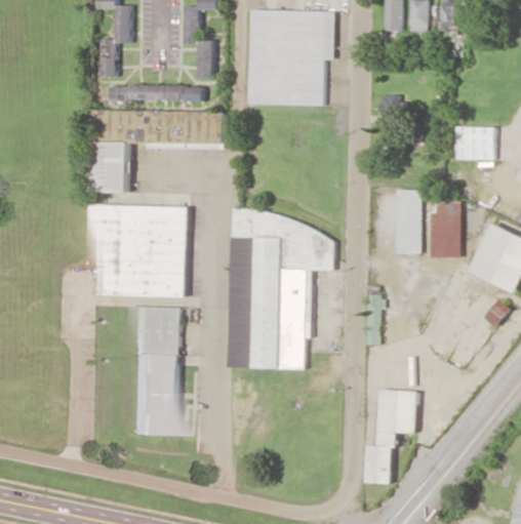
[(129,43),(128,5),(116,6),(115,0),(93,0),(94,9),(114,9),(115,43),(129,43)]
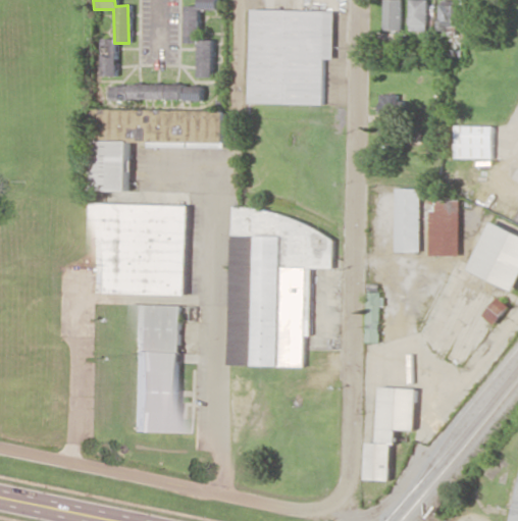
[(183,44),(196,44),(196,77),(210,77),(210,41),(197,41),(197,10),(215,10),(215,0),(195,0),(196,6),(183,6),(183,44)]
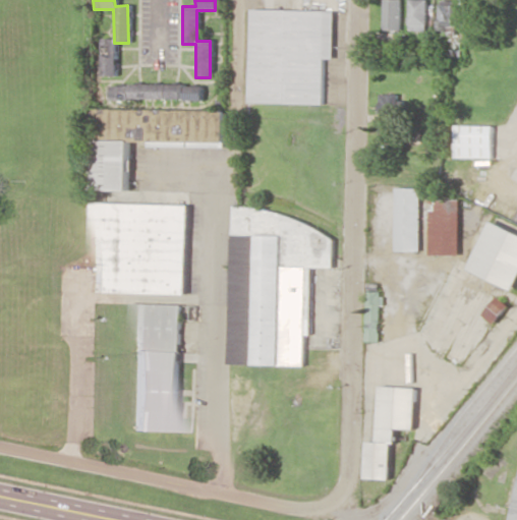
[(398,32),(398,0),(380,0),(380,31),(398,32)]
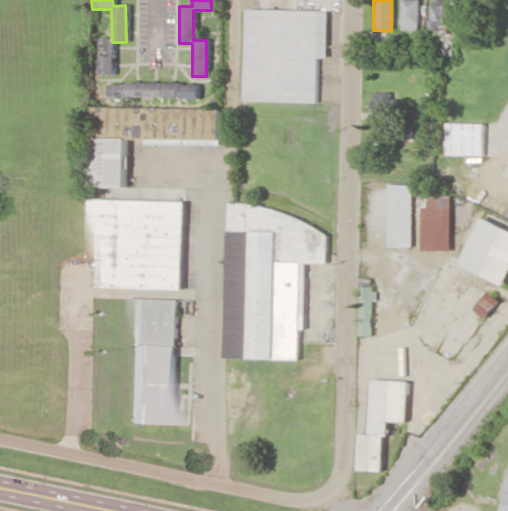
[(417,0),(405,0),(398,0),(398,31),(416,32),(417,0)]
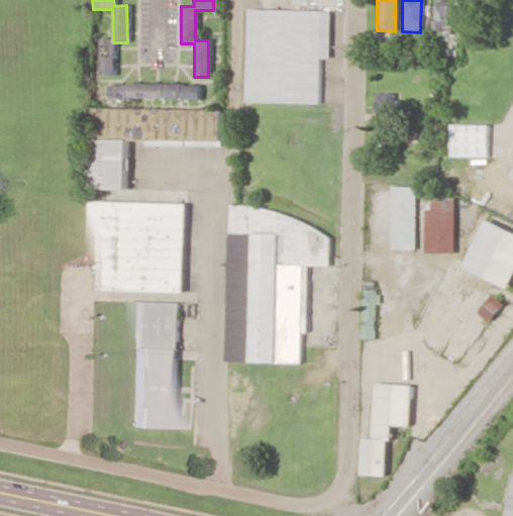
[(432,31),(441,31),(441,28),(449,27),(448,1),(431,1),(432,31)]
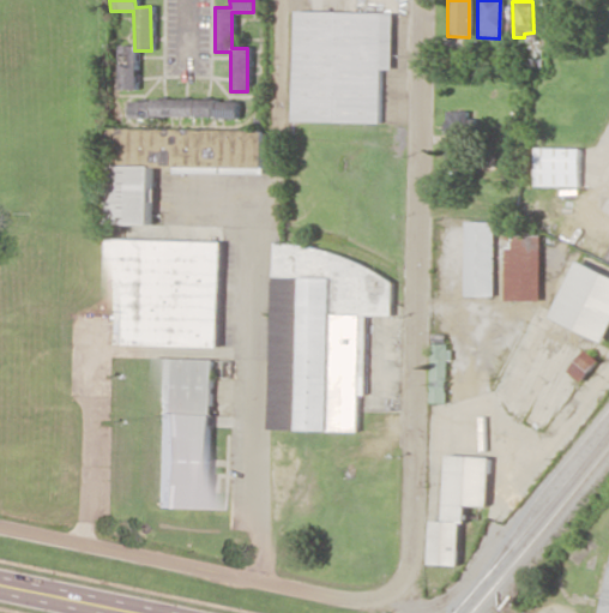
[(290,122),(377,124),(378,70),(389,71),(390,14),(291,12),(290,122)]
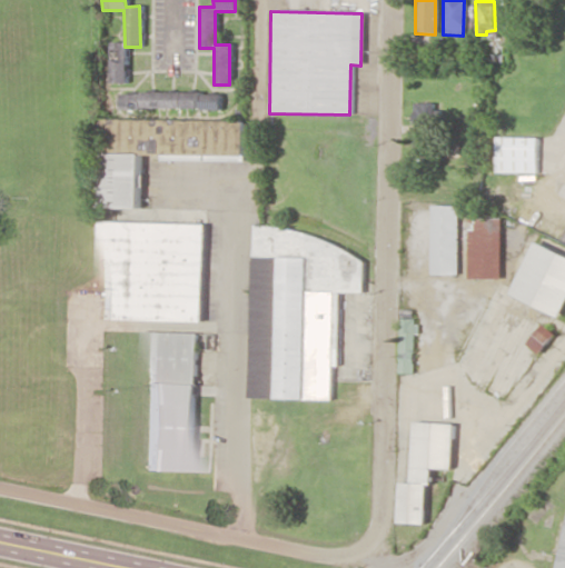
[(108,83),(125,85),(125,43),(109,42),(108,83)]
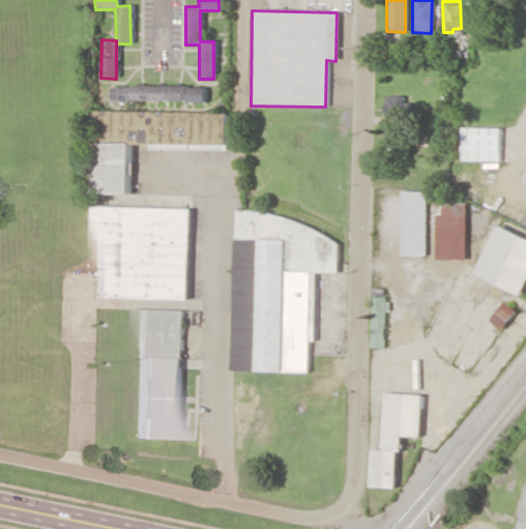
[(203,103),(204,87),(110,86),(110,101),(203,103)]
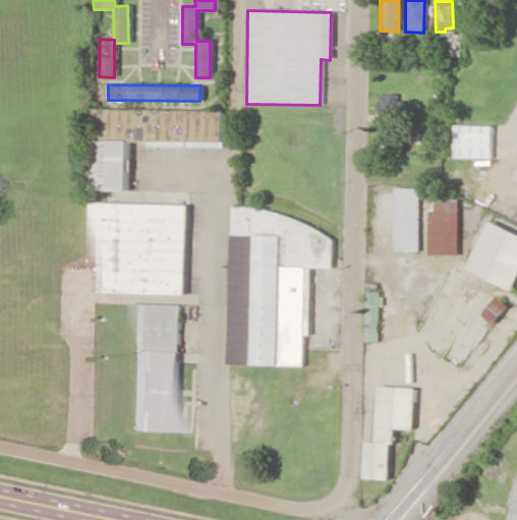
[(375,113),(394,114),(394,96),(376,95),(375,113)]
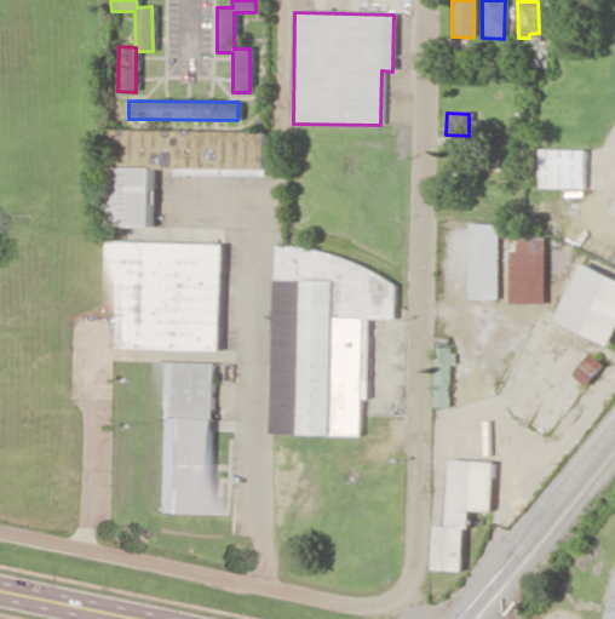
[(149,228),(149,175),(263,176),(263,132),(105,131),(104,228),(149,228)]
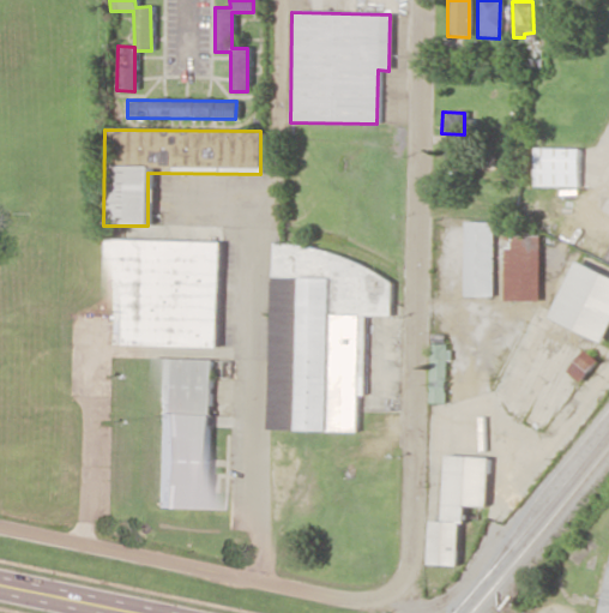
[(576,187),(577,150),(532,149),(531,187),(576,187)]
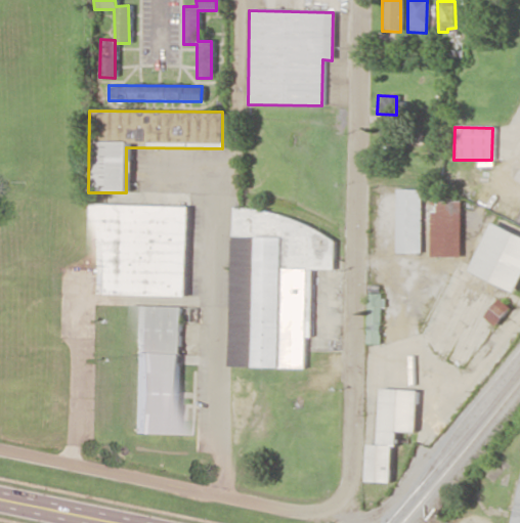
[(393,253),(419,254),(419,190),(394,189),(393,253)]
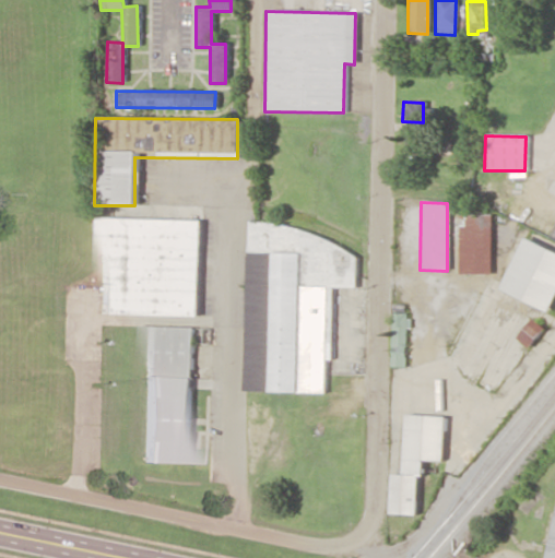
[(491,215),(458,215),(457,275),(488,275),(491,215)]
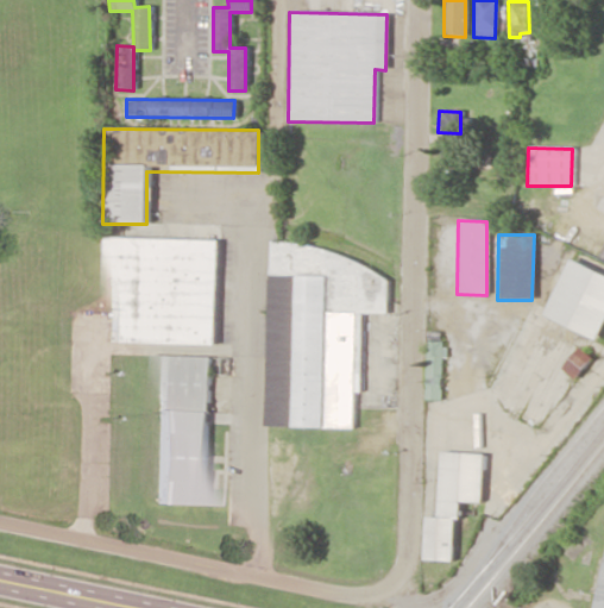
[(101,344),(214,346),(216,240),(102,238),(101,344)]
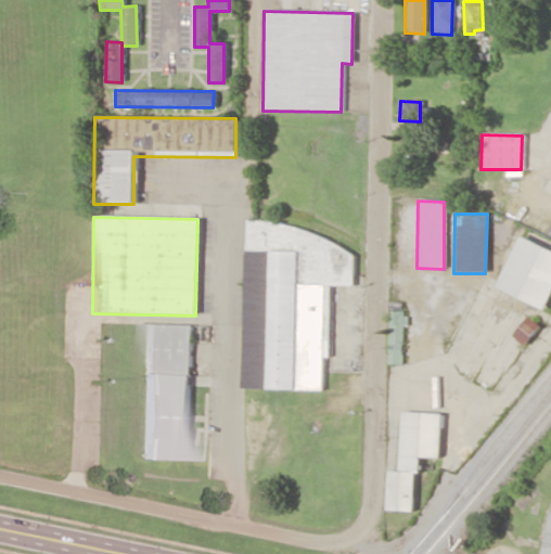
[(550,294),(550,250),(519,236),(496,288),(545,310),(550,294)]
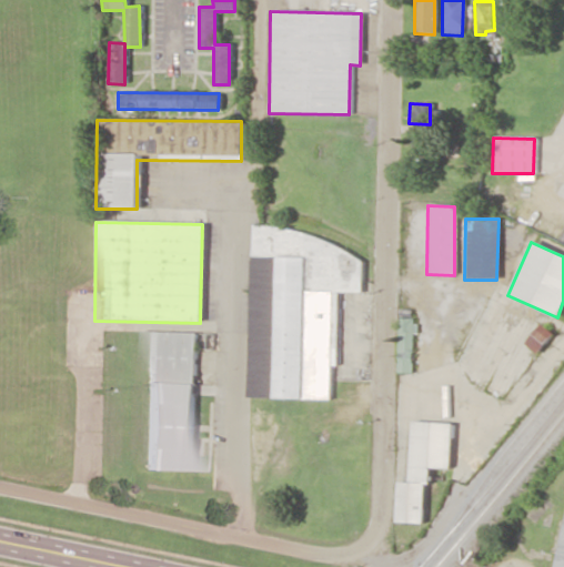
[(395,319),(394,373),(410,374),(411,319),(395,319)]
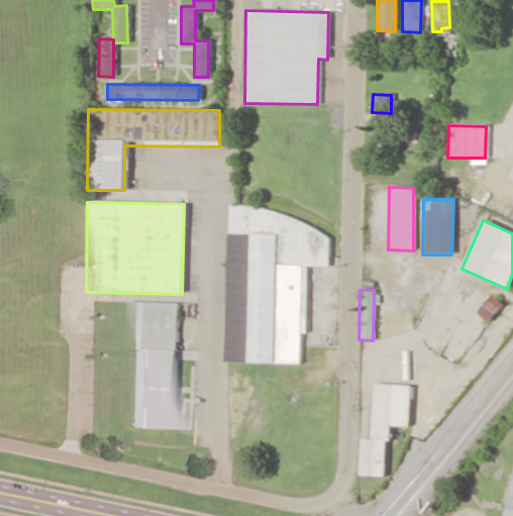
[(487,322),(501,303),(489,295),(476,314),(487,322)]
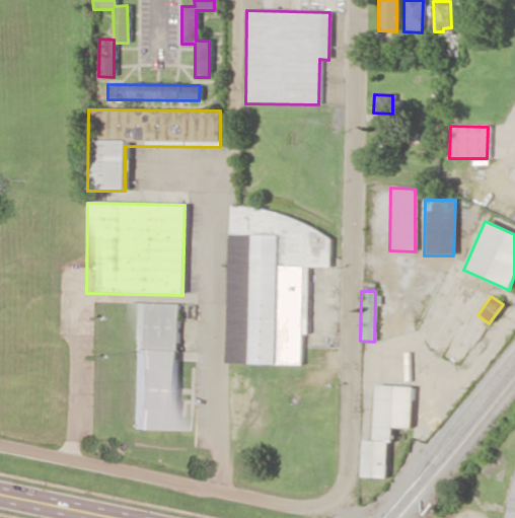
[(177,304),(128,303),(125,430),(174,431),(177,304)]
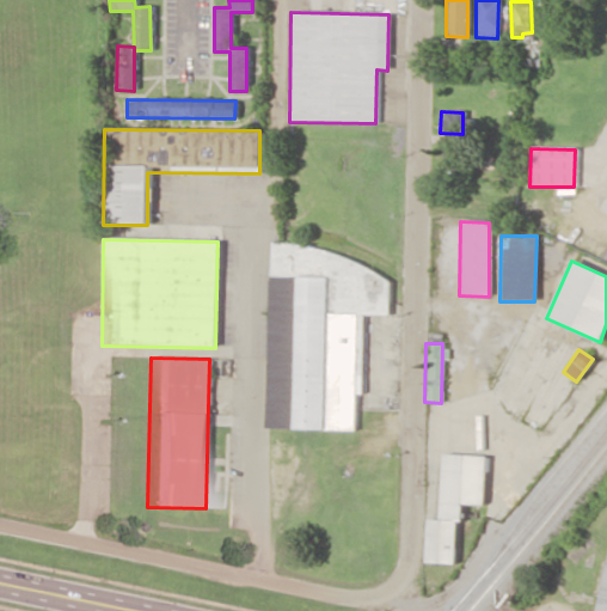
[(454,564),(455,521),(461,521),(461,505),(484,505),(485,457),(441,454),(440,520),(427,520),(425,563),(454,564)]
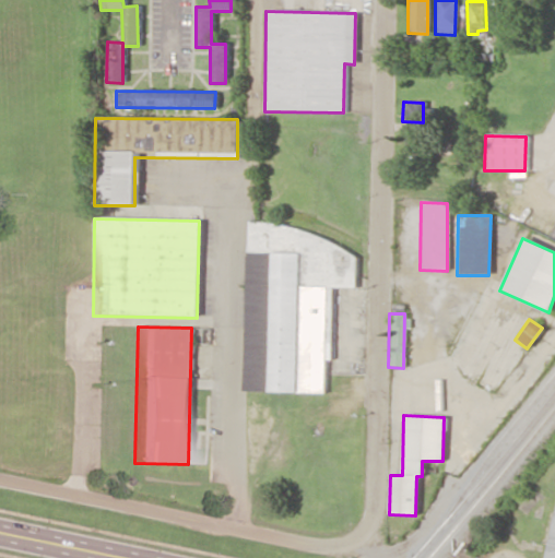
[(554,557),(554,498),(544,557),(554,557)]
